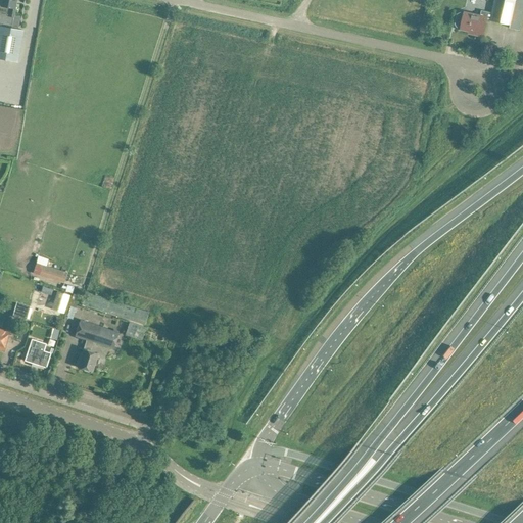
[(24,31),(16,29),(18,17),(13,16),(16,0),(14,0),(1,0),(1,6),(0,5),(0,59),(17,62),(24,31)]
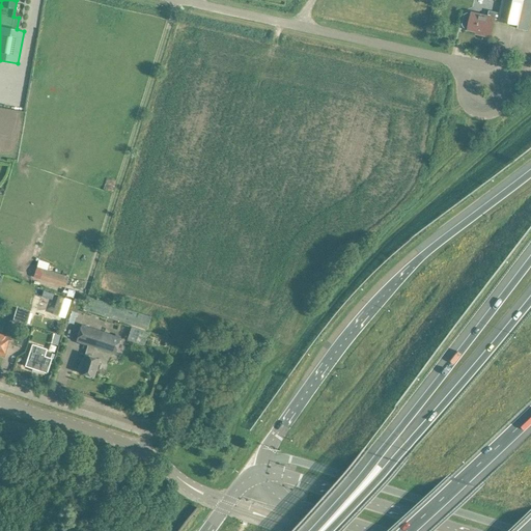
[(530,15),(530,0),(502,0),(500,14),(496,12),(494,19),(498,20),(498,21),(519,25),(518,29),(528,31),(530,15)]
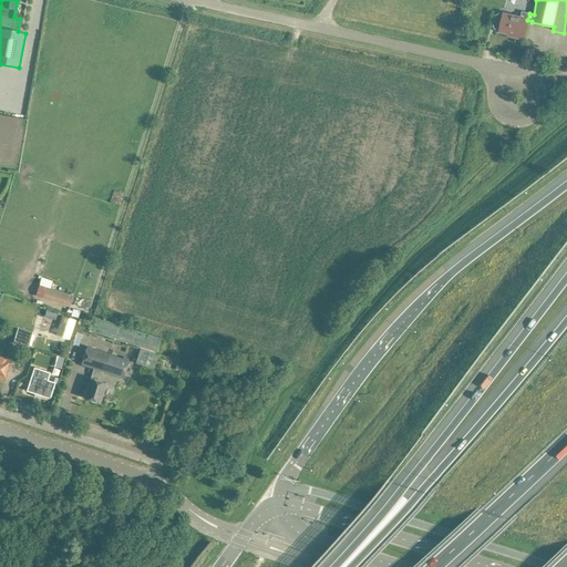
[(523,40),(527,20),(529,13),(522,11),(521,17),(504,13),(503,14),(498,14),(496,16),(493,27),(495,29),(500,30),(500,32),(515,35),(514,38),(523,40)]
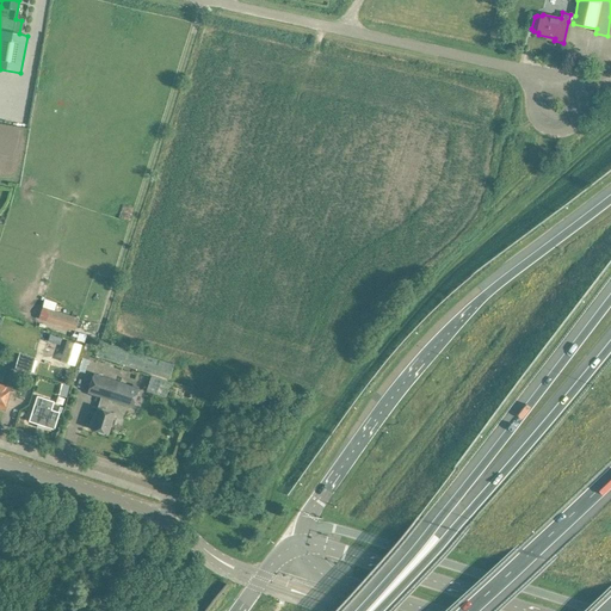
[(79,319),(50,310),(47,322),(75,331),(79,319)]
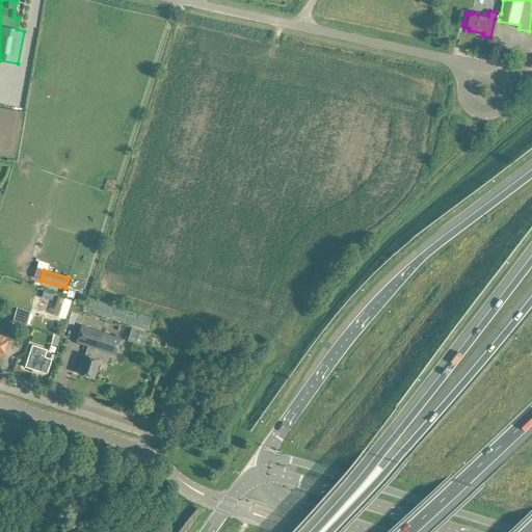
[(56,317),(69,321),(75,302),(61,299),(56,317)]
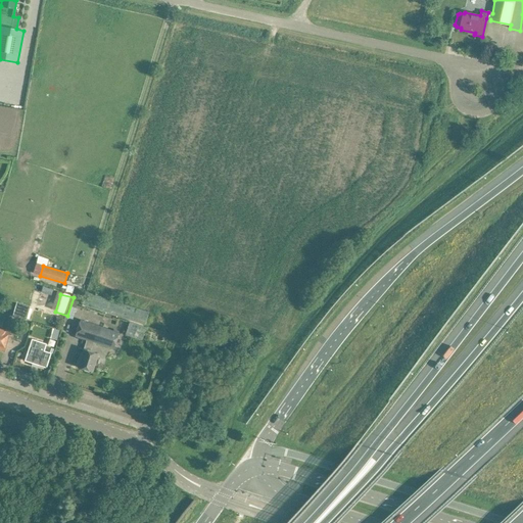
[(90,295),(86,307),(147,326),(150,314),(90,295)]
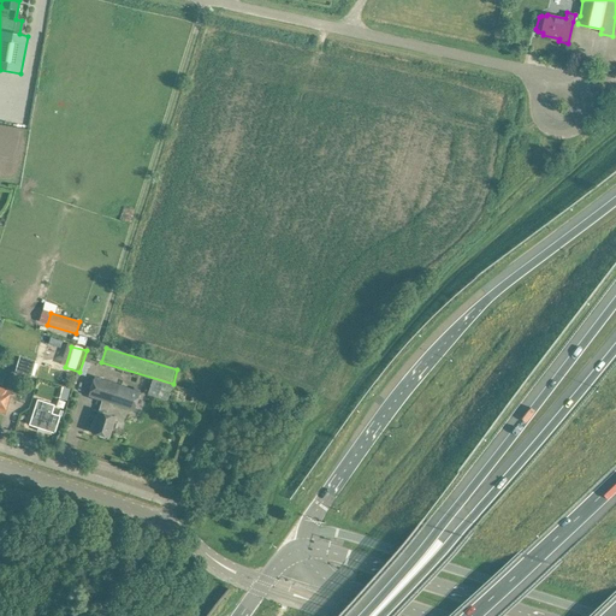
[(35,361),(19,355),(16,368),(23,371),(22,374),(30,377),(35,361)]
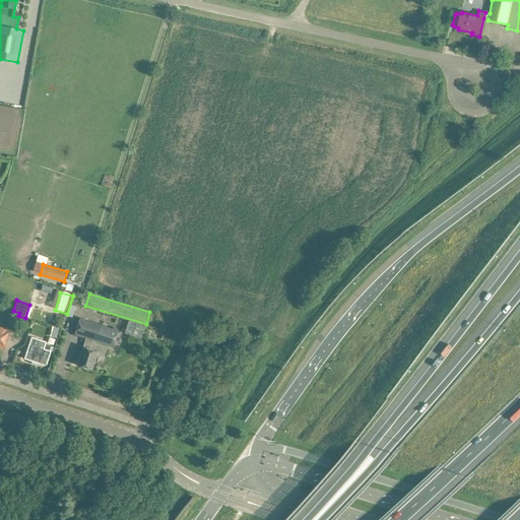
[(86,337),(77,365),(91,370),(96,351),(89,349),(93,340),(113,346),(118,331),(79,318),(74,334),(86,337)]
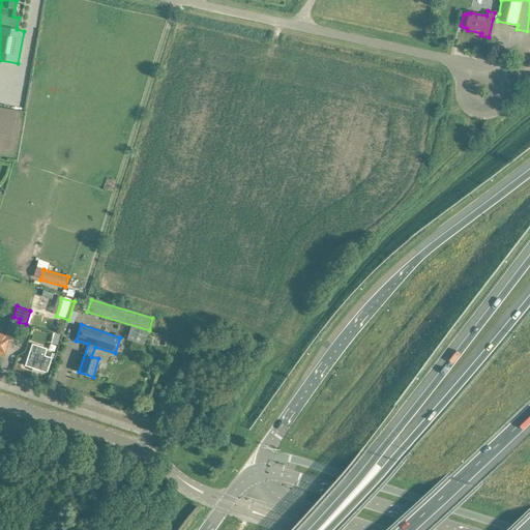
[(130,326),(126,340),(144,346),(148,332),(130,326)]
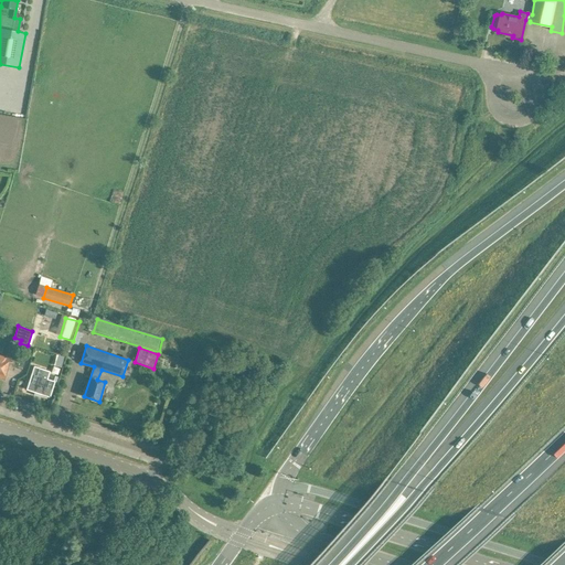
[(0,377),(3,379),(9,356),(0,354),(0,377)]
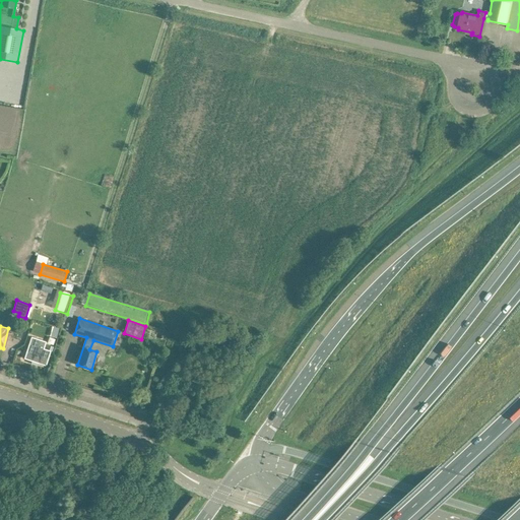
[(52,327),(50,336),(56,338),(59,328),(52,327)]
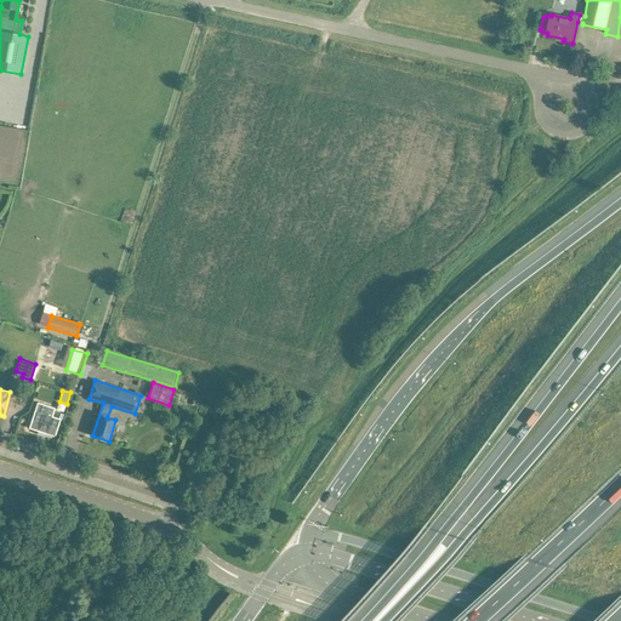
[(38,403),(29,428),(55,437),(60,420),(52,416),(55,409),(38,403)]
